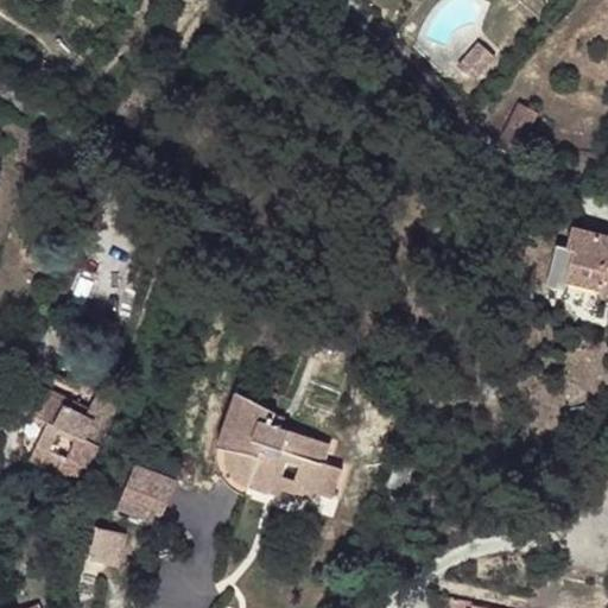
[(474,81),(495,56),(480,42),(457,67),(474,81)]
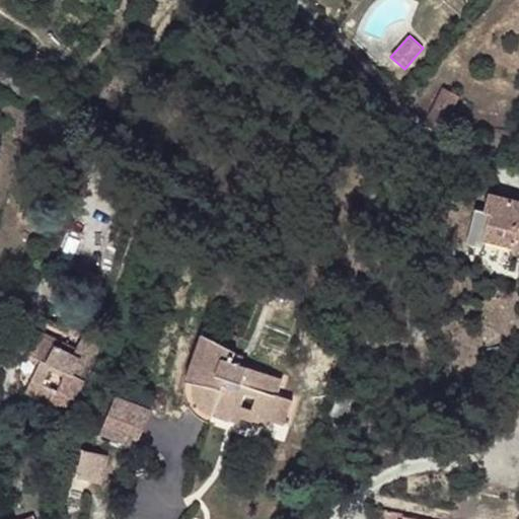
[(444,124),(458,96),(444,89),(430,117),(444,124)]
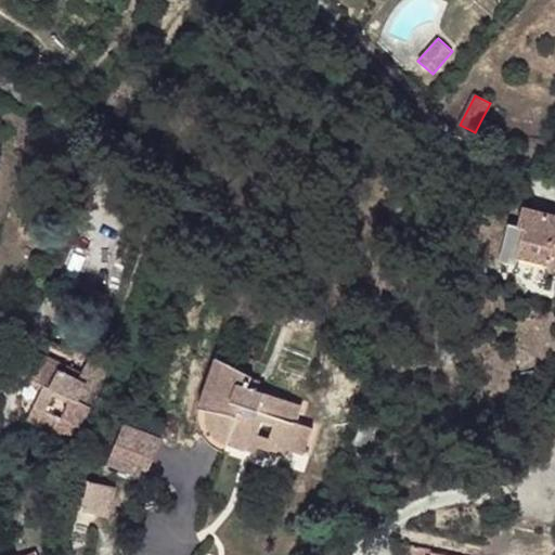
[(554,268),(554,216),(523,207),(518,226),(517,229),(525,231),(517,255),(550,263),(550,267),(554,268)]
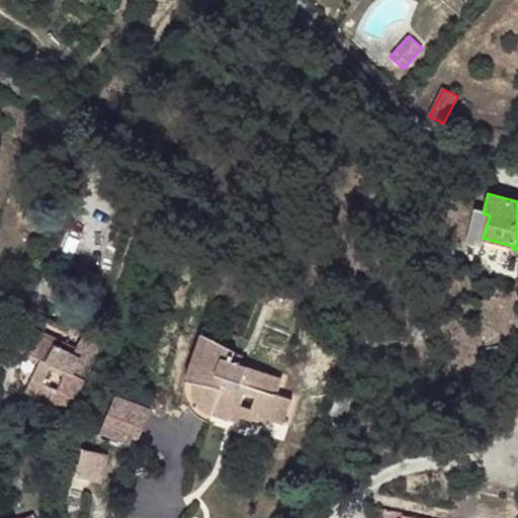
[(483,238),(490,216),(483,213),(484,210),(476,208),(466,244),(481,247),(483,238)]
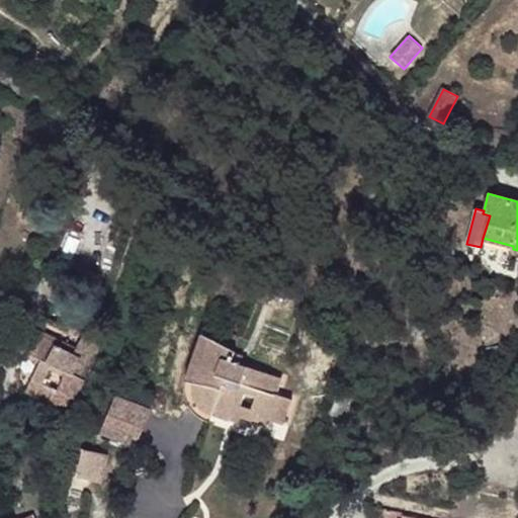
[(77,347),(40,329),(36,336),(73,355),(77,347)]
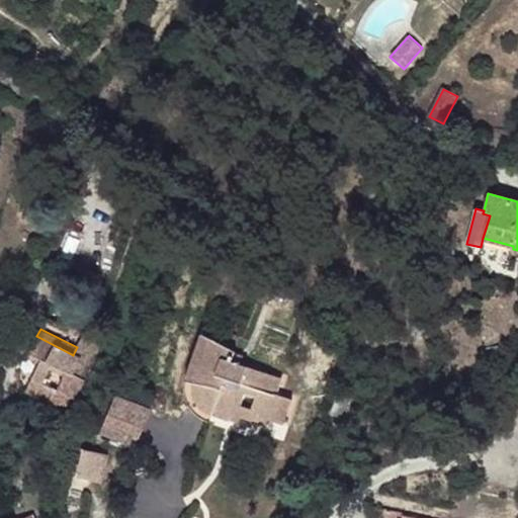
[(86,379),(102,338),(85,330),(77,347),(73,355),(36,336),(19,372),(32,377),(26,391),(48,402),(46,406),(64,414),(71,398),(75,400),(80,391),(81,391),(86,379)]
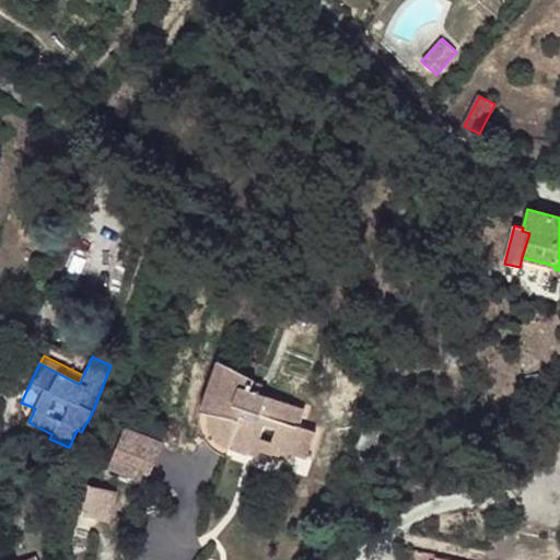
[(210,415),(228,364),(219,360),(200,411),(210,415)]
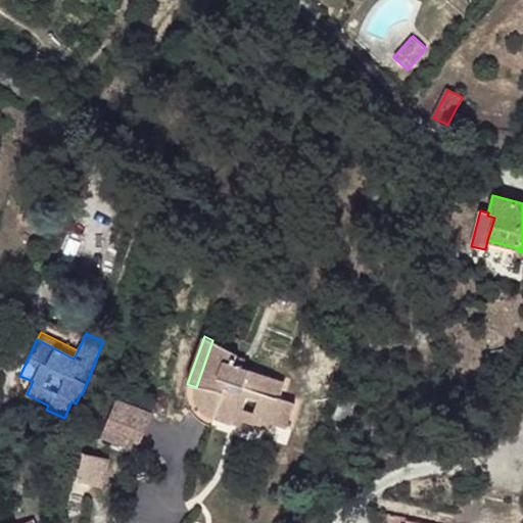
[(278,397),(284,381),(235,365),(238,353),(212,340),(196,387),(195,391),(196,397),(197,401),(198,405),(200,407),(201,408),(202,410),(205,413),(214,417),(232,424),(234,417),(268,429),(271,423),(287,428),(295,403),(278,397)]
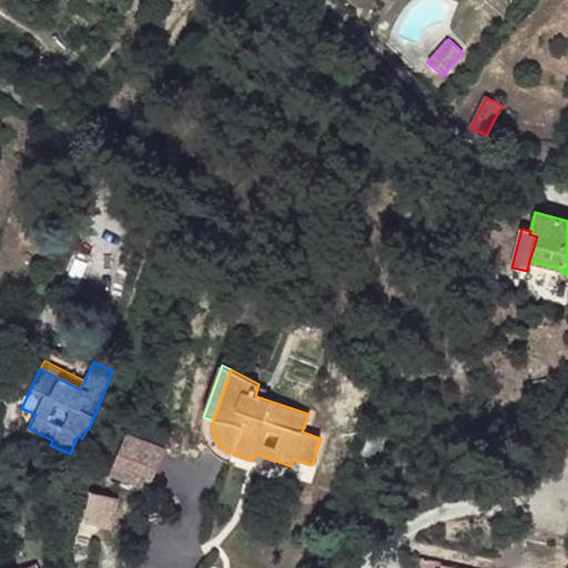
[(125,439),(111,474),(150,490),(163,455),(125,439)]
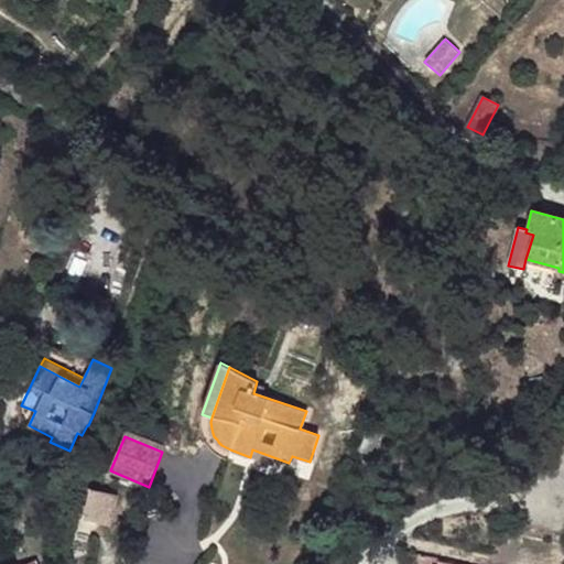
[(111,523),(119,495),(88,488),(85,518),(111,523)]
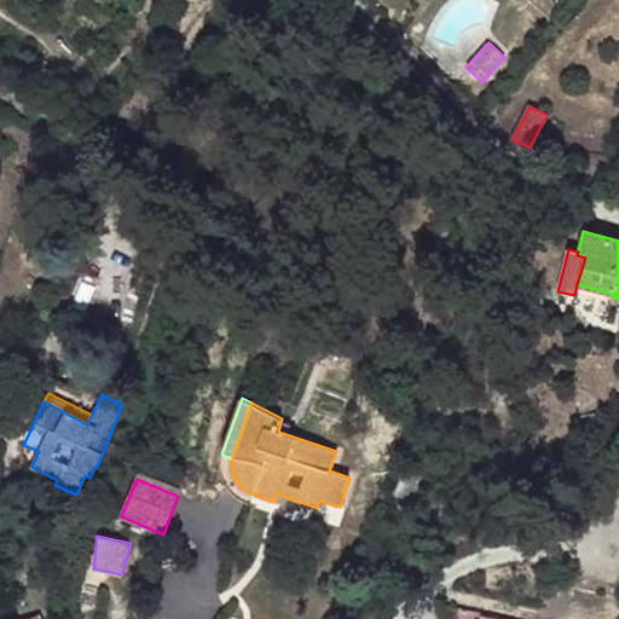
All buildings are outlined.
